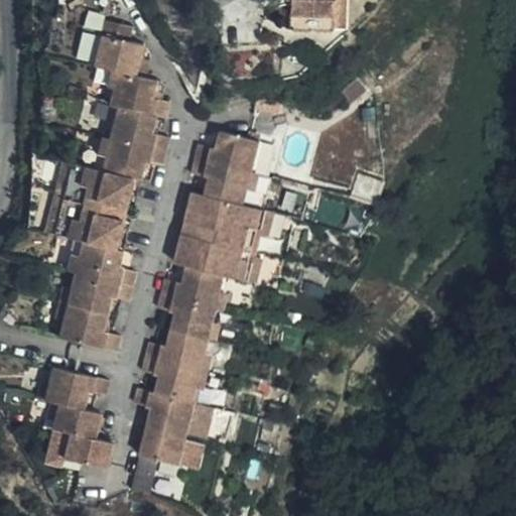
[(132,25),(106,19),(94,65),(111,69),(119,71),(136,75),(143,44),(129,40),(132,25)]
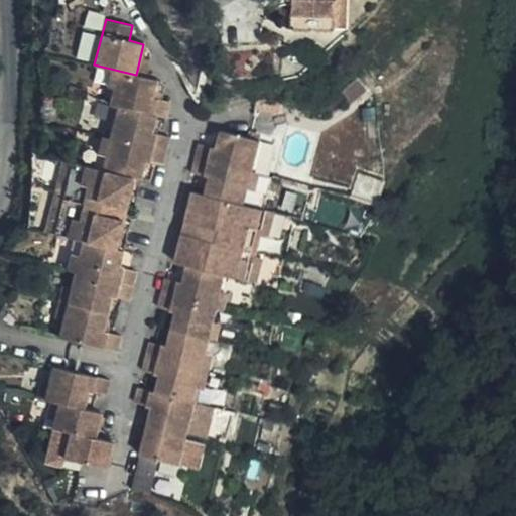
[(85,28),(79,56),(94,59),(100,31),(85,28)]
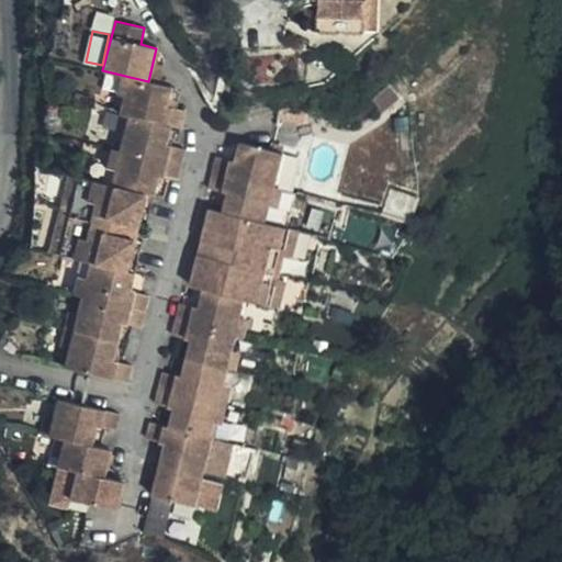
[(130,77),(121,75),(116,94),(124,97),(130,77)]
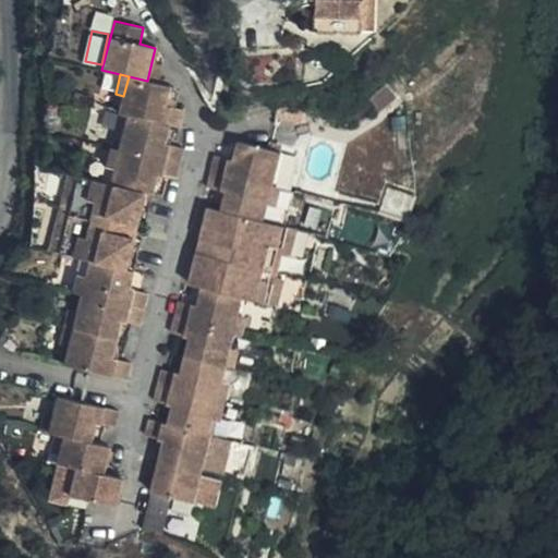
[(164,85),(147,81),(129,76),(123,96),(119,112),(128,114),(171,125),(180,128),(184,111),(176,108),(166,106),(171,87),(164,85)]
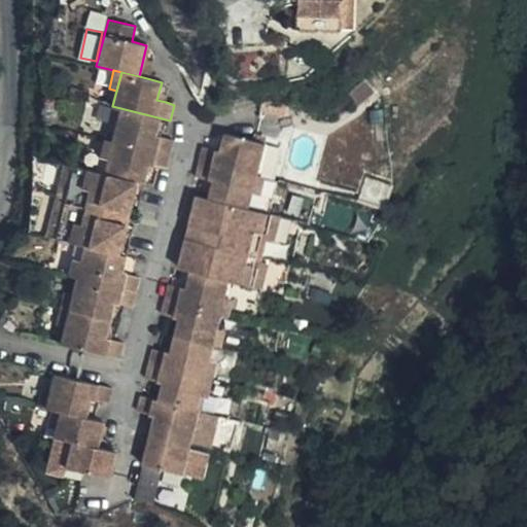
[(108,124),(115,127),(120,108),(112,106),(108,124)]
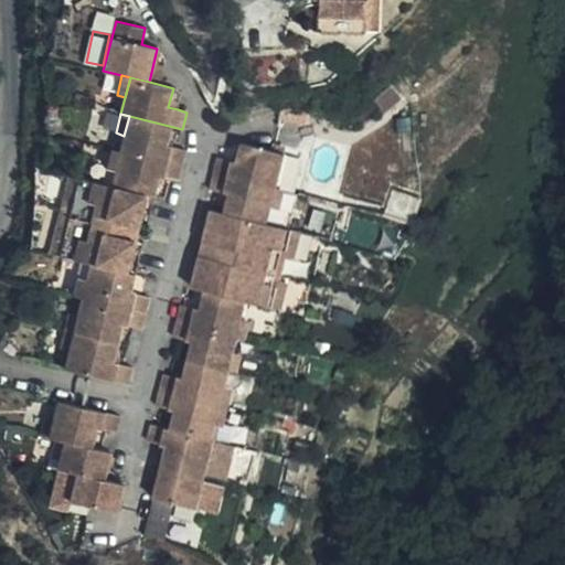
[(120,150),(182,166),(185,149),(178,147),(169,145),(173,127),(129,116),(124,136),(120,150)]
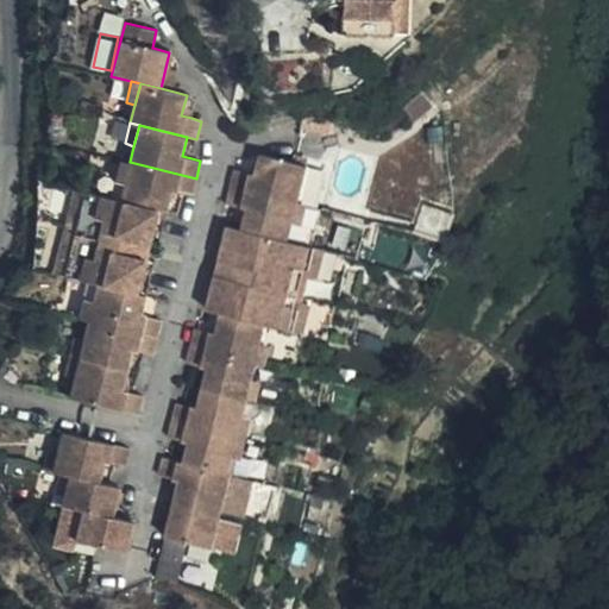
[(306,167),(261,155),(256,176),(234,171),(230,187),(297,203),(306,167)]
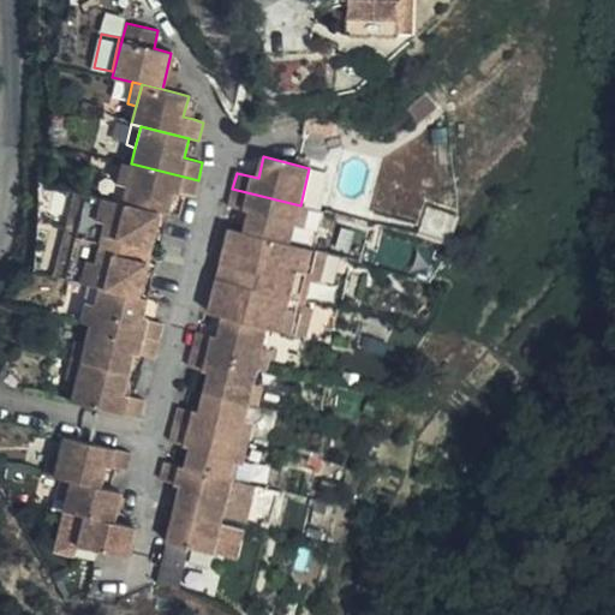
[(126,186),(131,163),(121,161),(115,185),(126,186)]
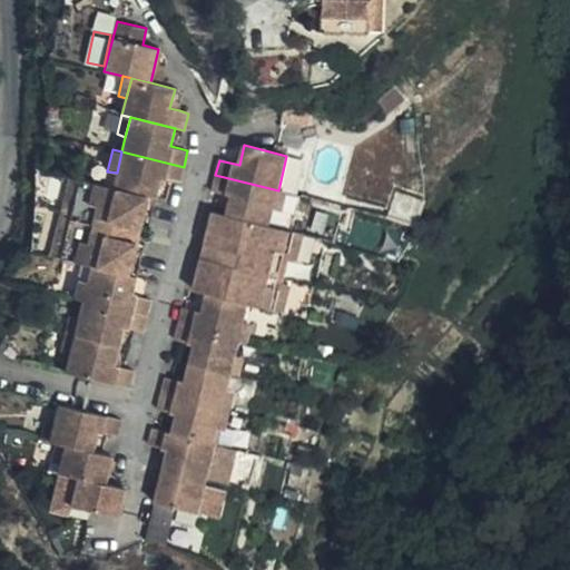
[(148,197),(156,199),(161,180),(173,183),(180,185),(184,167),(121,151),(117,173),(112,187),(148,197)]
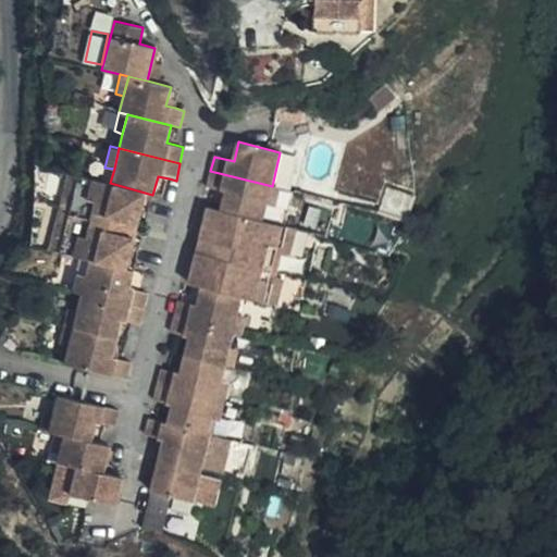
[(268,205),(272,186),(210,171),(208,187),(213,189),(226,193),(221,210),(264,221),(268,205)]
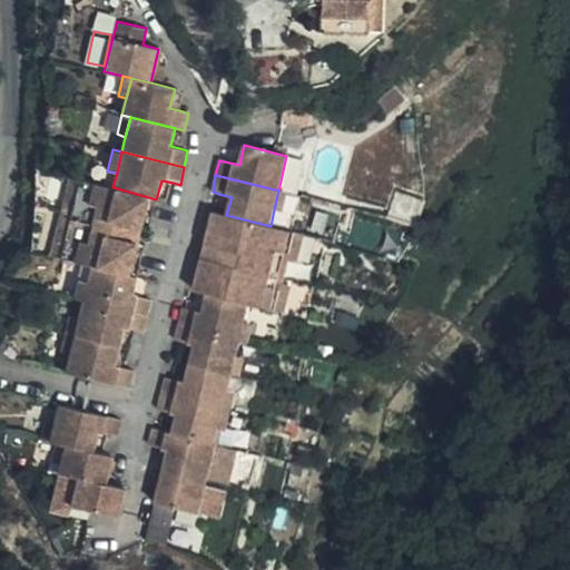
[(71,212),(79,179),(71,177),(62,210),(71,212)]
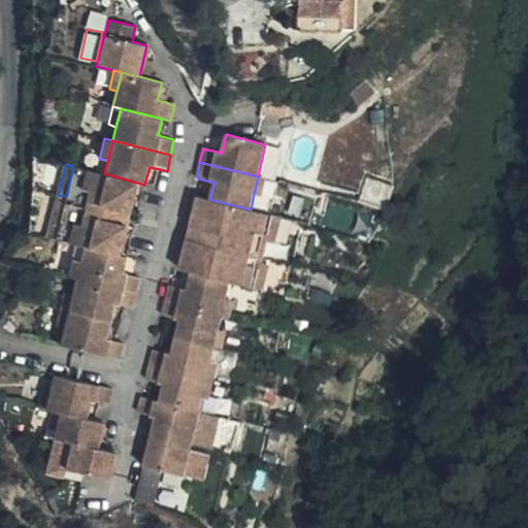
[(87,246),(120,254),(128,223),(97,216),(99,205),(130,213),(137,183),(104,173),(73,166),(66,196),(56,239),(87,246)]
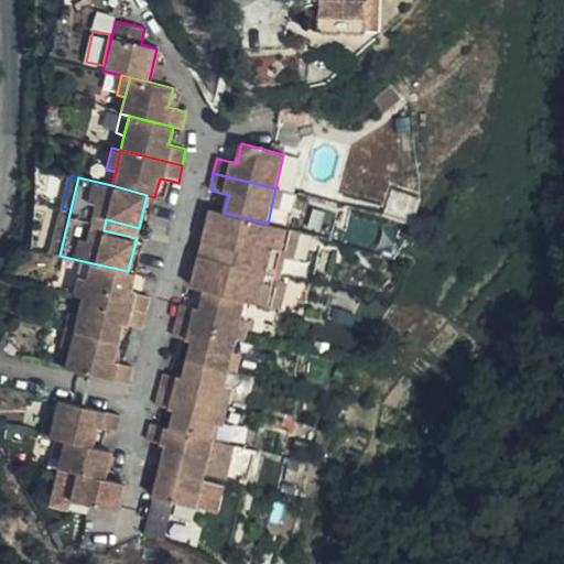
[(284,191),(275,188),(271,207),(280,209),(284,191)]
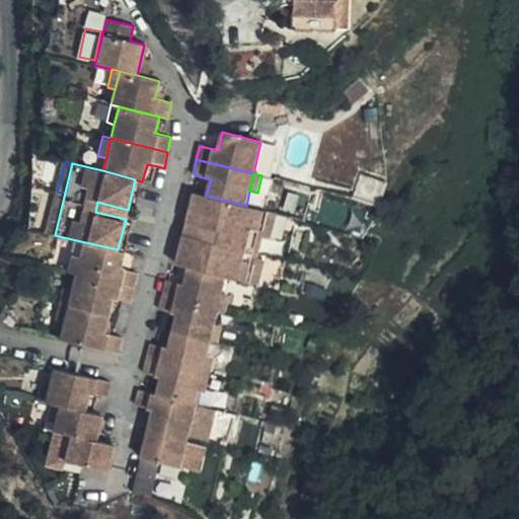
[(57,192),(47,233),(55,235),(65,193),(57,192)]
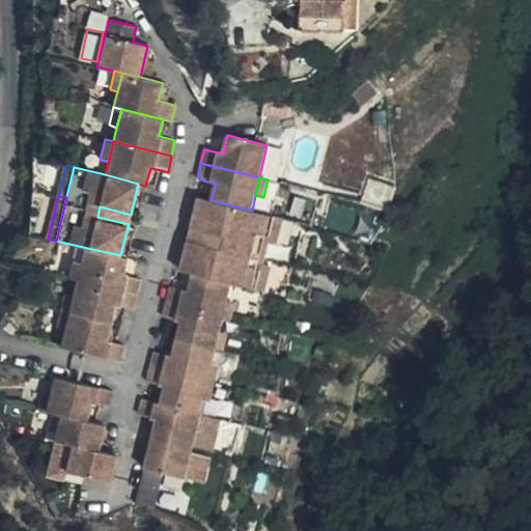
[(262,214),(252,211),(211,200),(199,198),(192,228),(224,236),(221,249),(189,241),(180,272),(193,275),(232,285),(245,287),(249,267),(257,234),(262,214)]
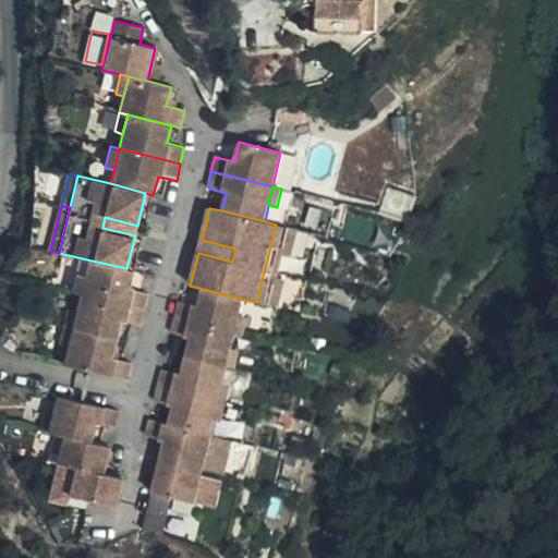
[(102,228),(135,235),(137,226),(105,217),(102,228)]
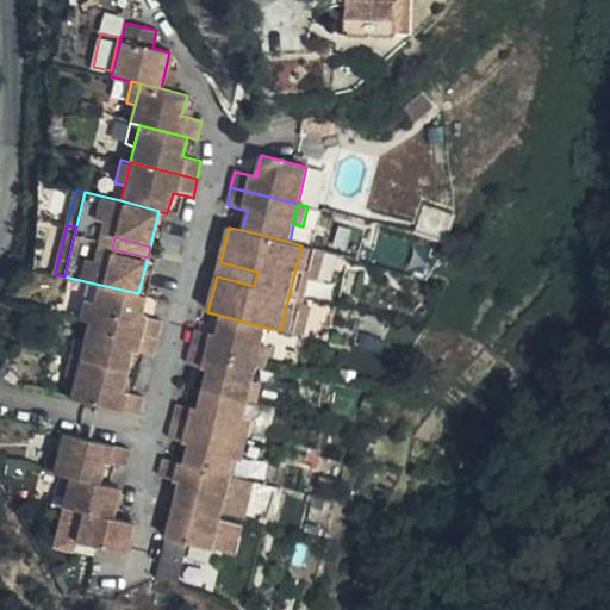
[(305,273),(312,248),(302,246),(296,269),(305,273)]
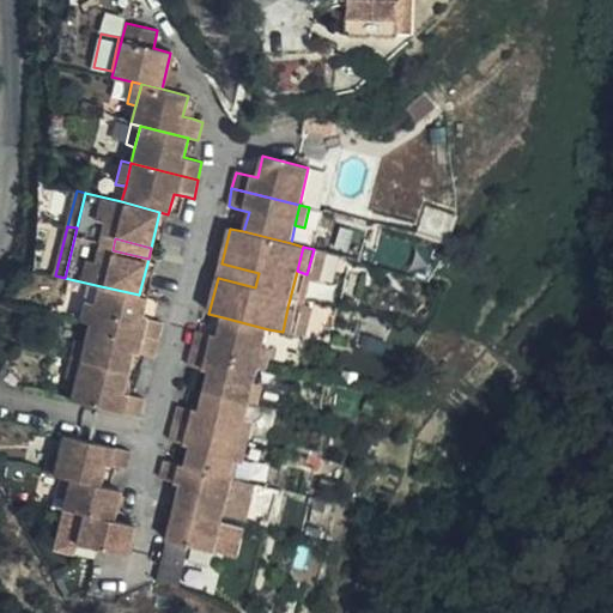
[(259,273),(222,263),(218,278),(255,287),(259,273)]
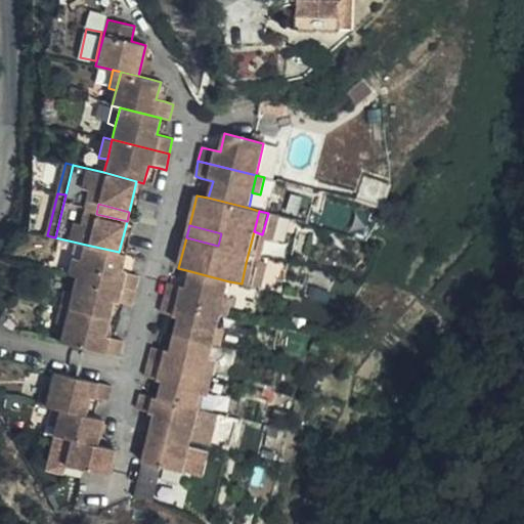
[(82,260),(78,275),(136,291),(139,275),(131,273),(122,271),(126,254),(119,252),(86,245),(82,260)]
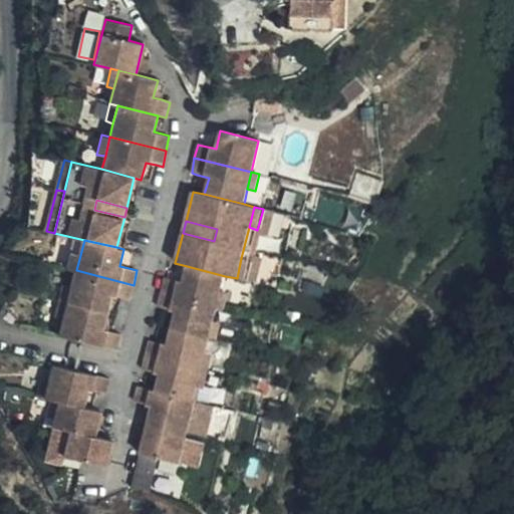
[(70,252),(65,268),(76,270),(80,255),(70,252)]
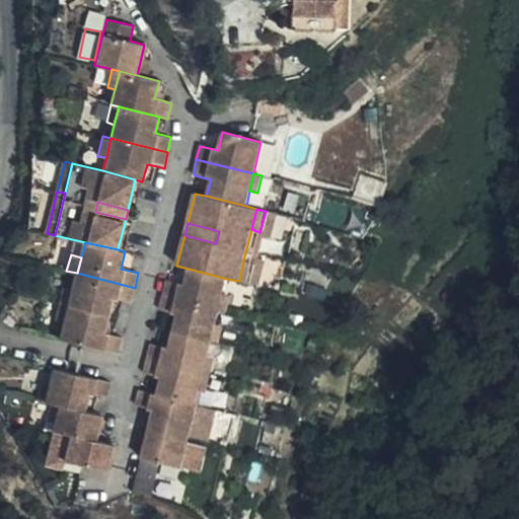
[(243,261),(239,281),(247,283),(252,263),(243,261)]
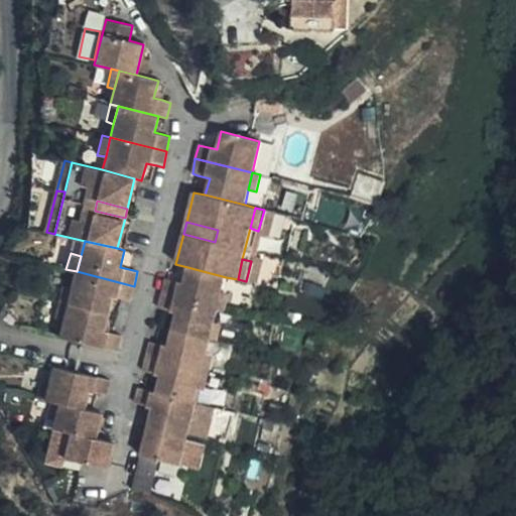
[(183,282),(171,280),(166,279),(162,294),(218,308),(222,291),(226,277),(187,267),(183,282)]
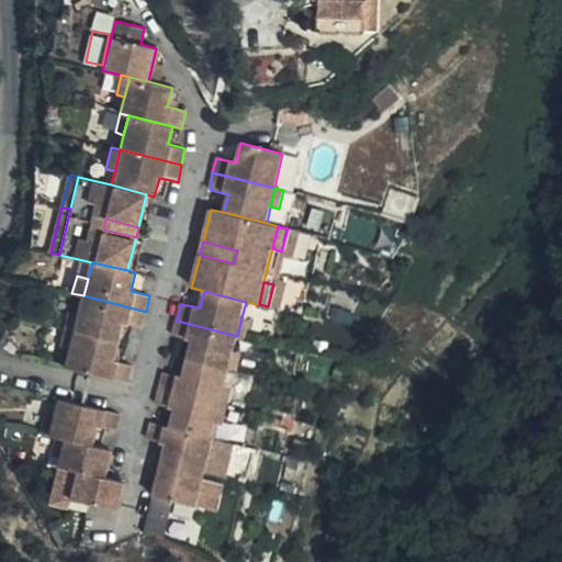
[(79,313),(74,329),(119,341),(123,323),(133,327),(142,328),(146,312),(83,295),(79,313)]
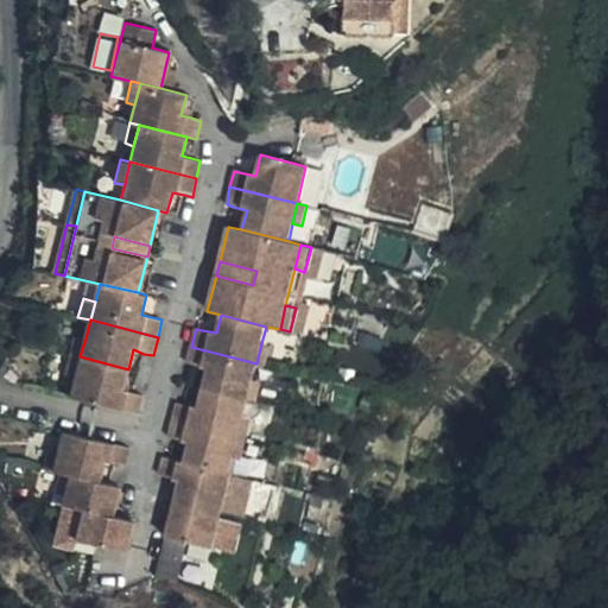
[(75,336),(70,354),(80,356),(86,339),(75,336)]
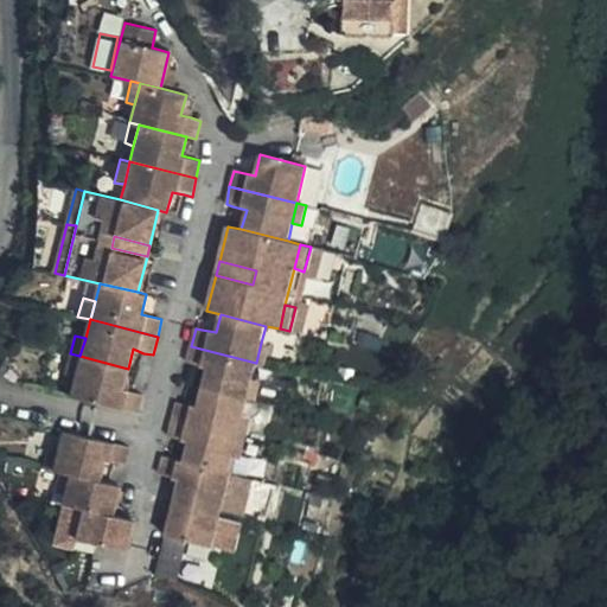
[(261,343),(256,363),(264,365),(270,344),(261,343)]
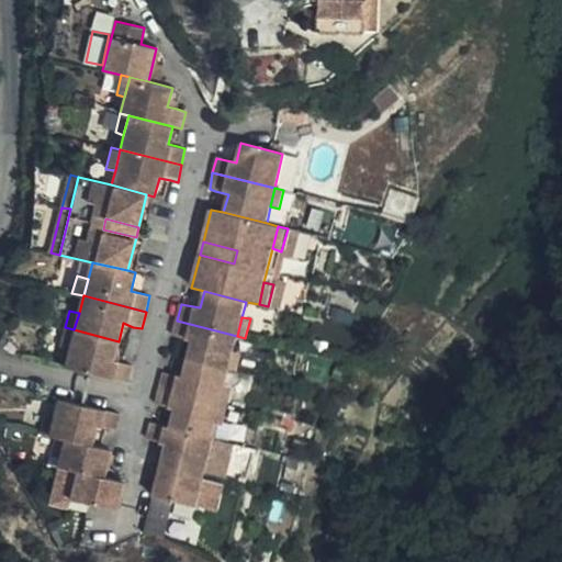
[(237,336),(177,321),(172,336),(178,338),(191,340),(187,359),(229,369),(237,336)]
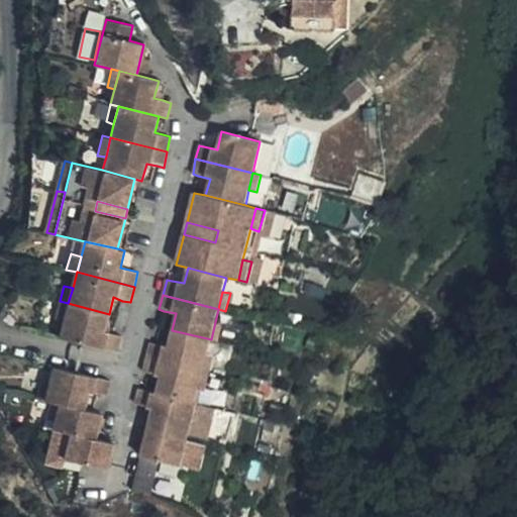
[(68,303),(60,301),(55,319),(64,321),(68,303)]
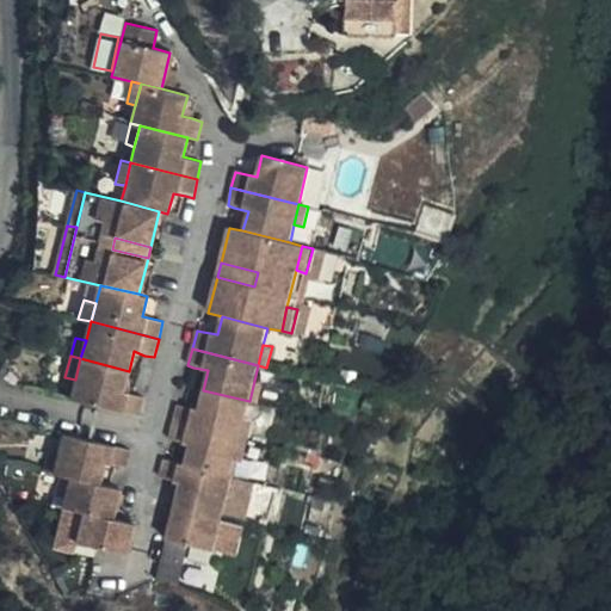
[(75,380),(71,399),(140,415),(144,397),(135,394),(124,390),(129,371),(80,358),(75,380)]
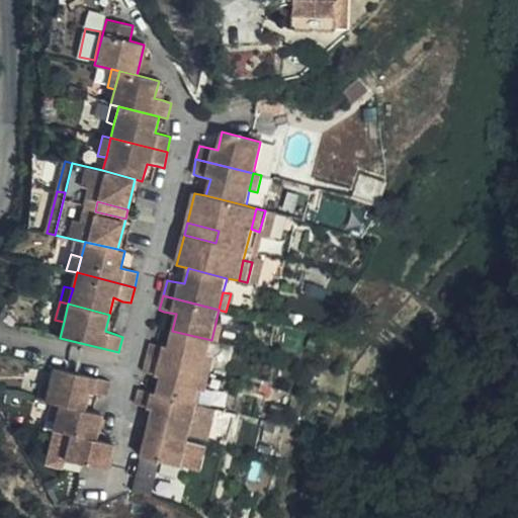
[(211,340),(172,331),(168,348),(156,344),(151,343),(147,358),(203,372),(207,354),(211,340)]
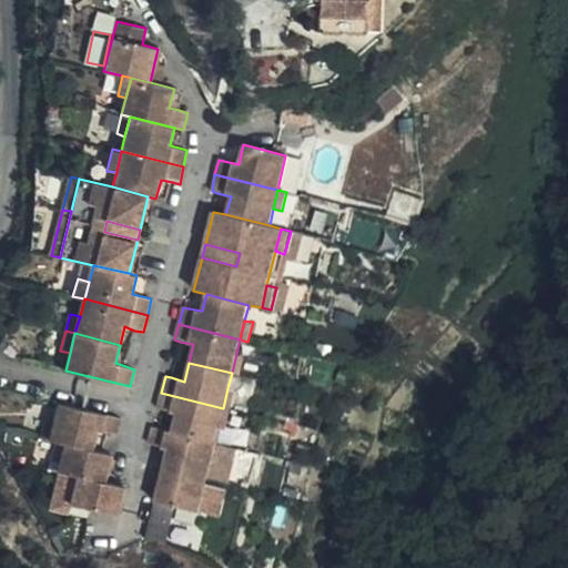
[(236,391),(227,388),(223,408),(231,409),(236,391)]
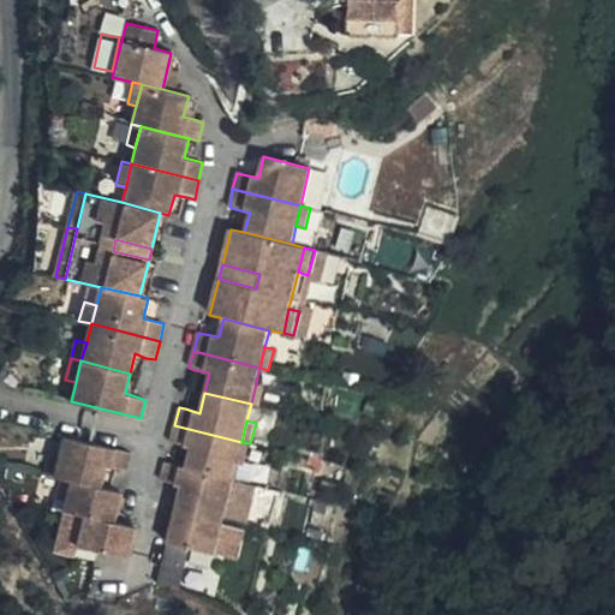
[(242,442),(174,425),(171,442),(177,445),(190,448),(187,467),(233,479),(237,463),(242,442)]
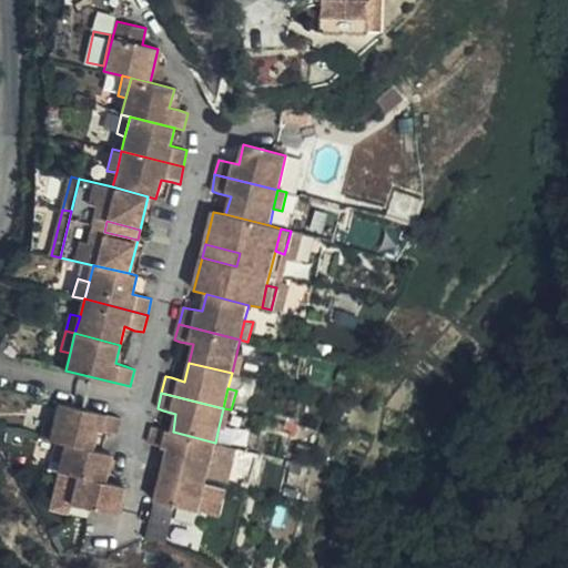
[(56,440),(64,443),(92,449),(98,430),(108,434),(117,436),(121,418),(59,404),(54,419),(54,421),(50,439),(56,440)]
